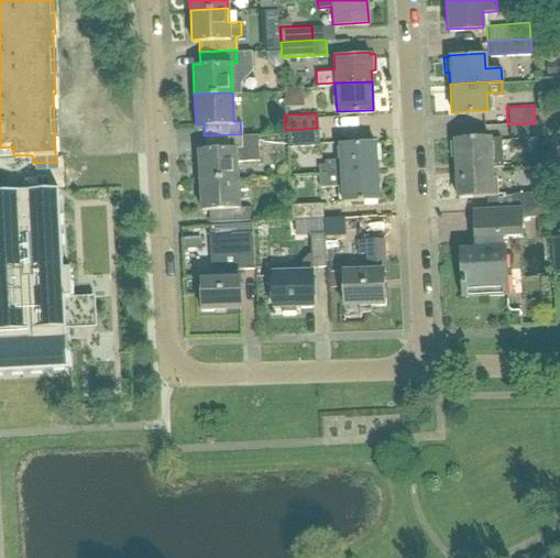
[(535,123),(507,124),(508,137),(536,134),(535,123)]
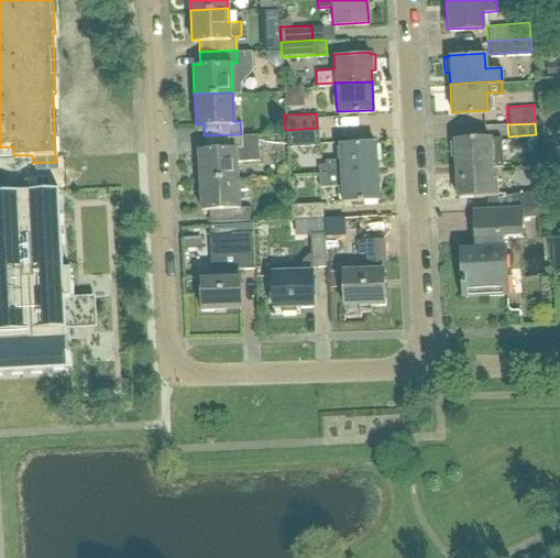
[(317,128),(285,130),(286,144),(318,143),(317,128)]
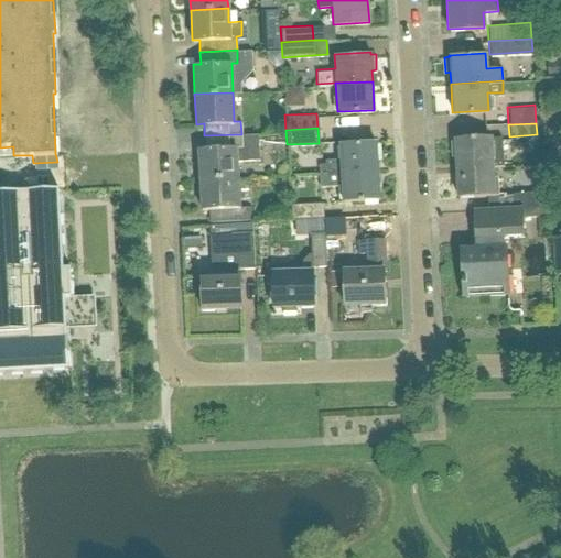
[(197,149),(198,178),(237,176),(236,159),(257,157),(256,133),(241,133),(241,134),(204,135),(205,148),(197,149)]
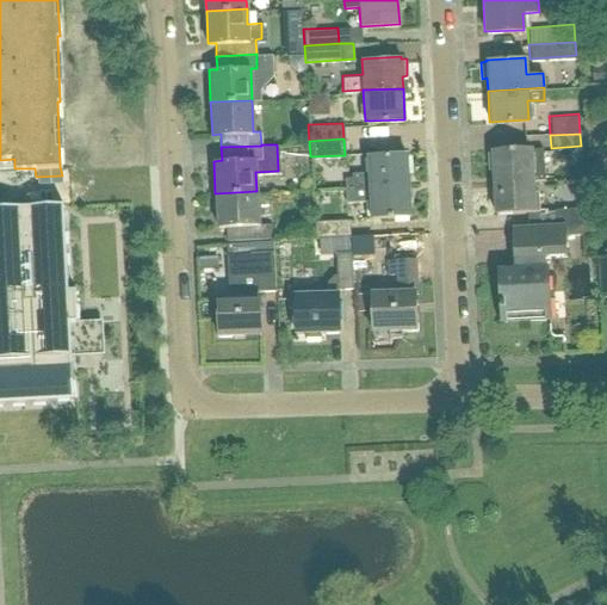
[(491,149),(493,180),(531,179),(543,178),(542,147),(491,149)]
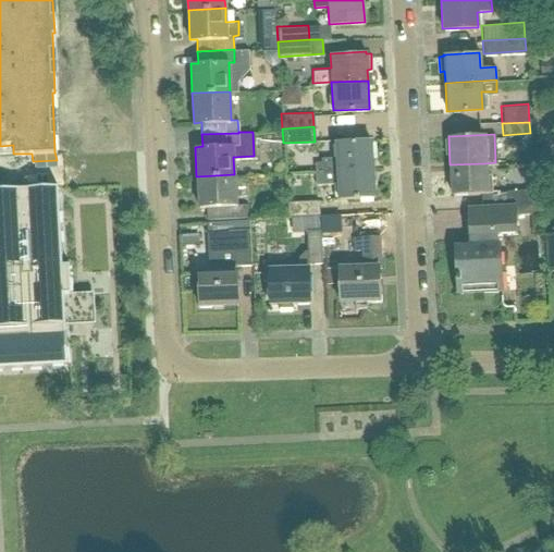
[(312,160),(312,170),(371,168),(370,138),(334,140),(335,155),(320,156),(320,160),(312,160)]
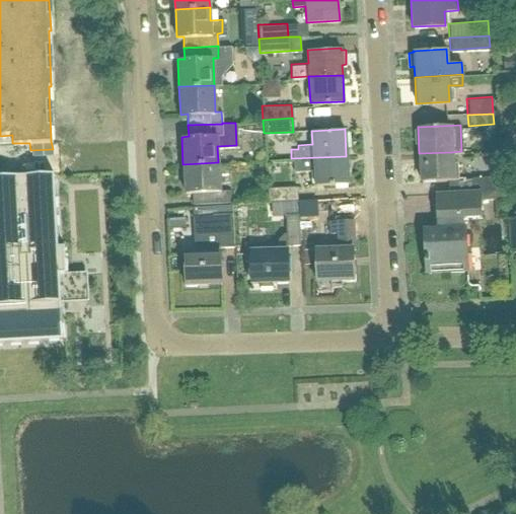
[(0,327),(56,324),(54,292),(61,292),(85,292),(85,271),(85,264),(64,265),(61,234),(55,235),(52,159),(38,158),(23,162),(15,163),(0,161),(0,145),(12,145),(12,143),(12,135),(0,136),(0,327)]
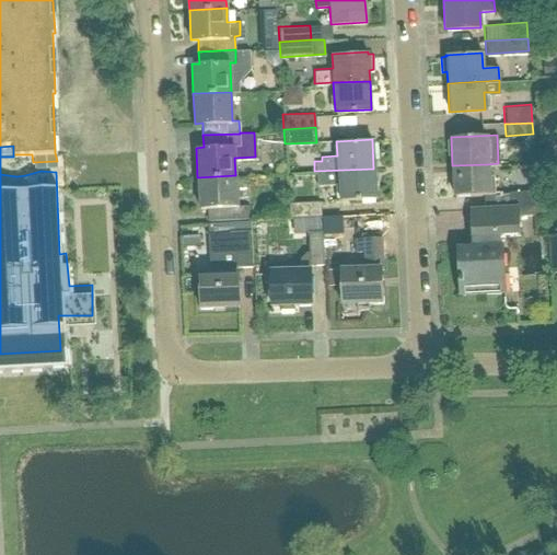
[(488,175),(487,164),(452,165),(453,194),(494,192),(492,175),(488,175)]
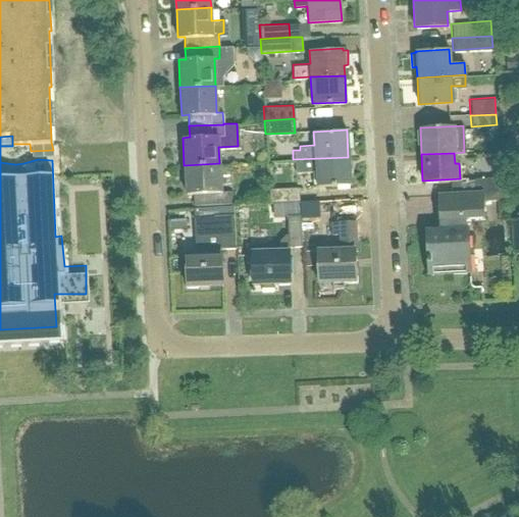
[(294,170),(315,169),(316,185),(350,184),(348,157),(293,159),(294,170)]
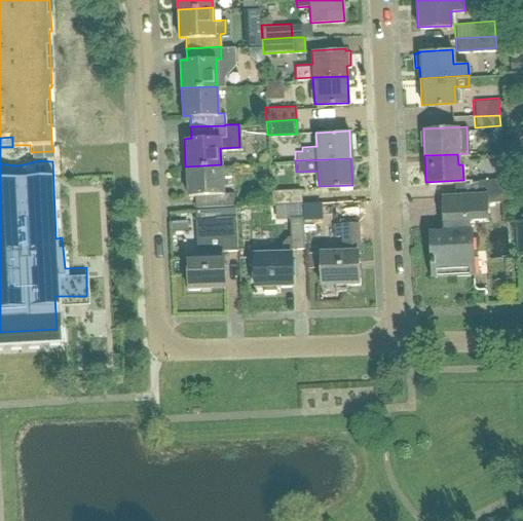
[(221,164),(185,166),(187,194),(193,193),(194,206),(232,203),(232,191),(222,192),(221,164)]
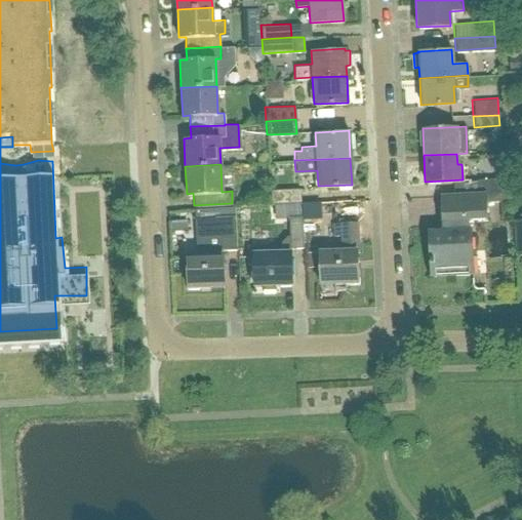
[(478,191),(503,190),(502,175),(477,177),(478,191)]
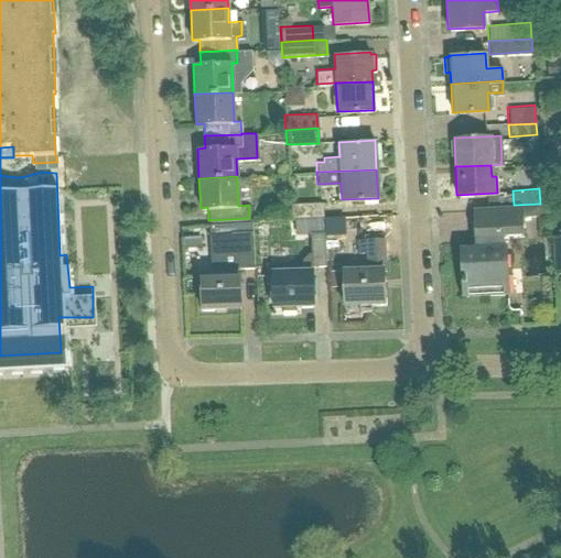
[(290,218),(323,216),(322,200),(290,203),(290,218)]
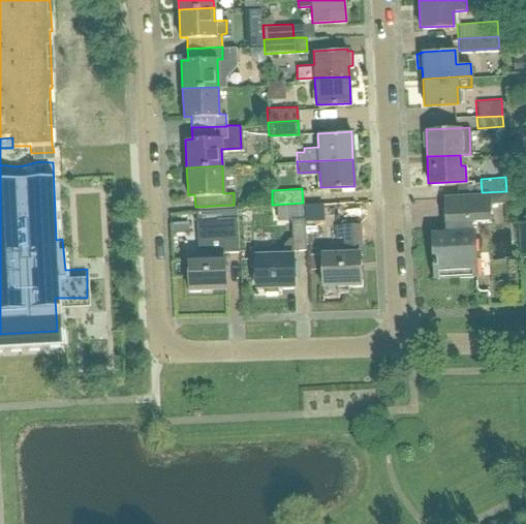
[(506,191),(482,192),(453,194),(455,232),(431,233),(433,276),(475,274),(473,232),(472,232),(471,222),(490,221),(489,202),(507,201),(506,191)]
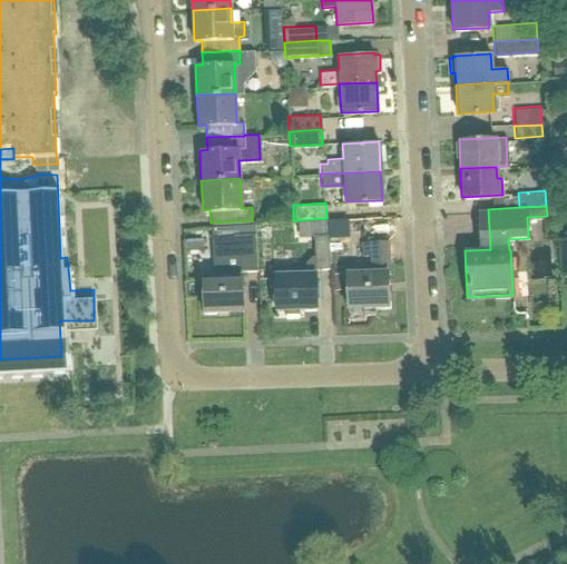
[(326,219),(311,219),(313,268),(329,267),(326,219)]
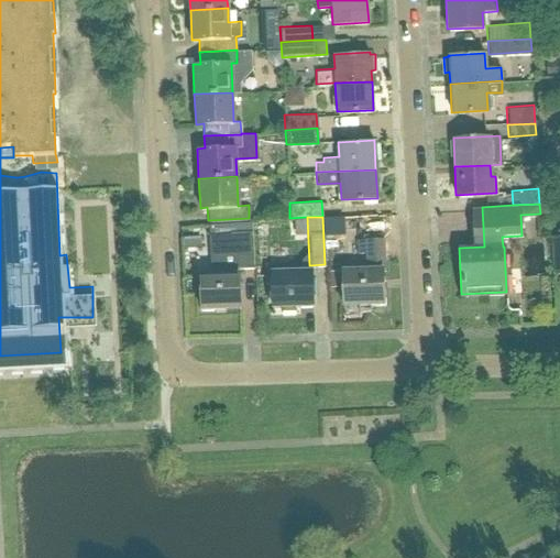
[(240,307),(239,272),(239,267),(253,266),(252,230),(230,231),(230,233),(208,234),(210,270),(215,270),(215,272),(199,273),(200,308),(240,307)]
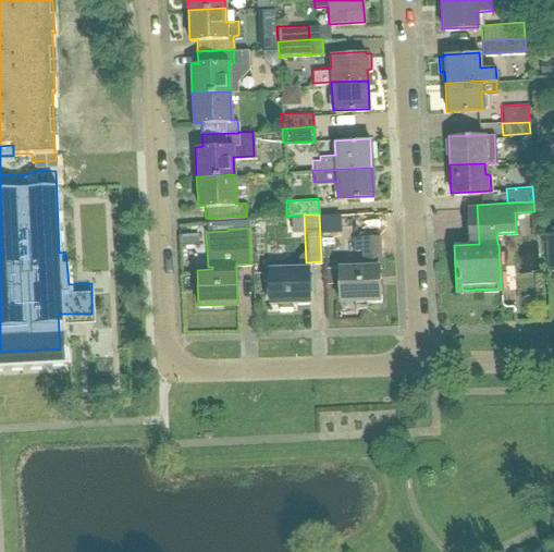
[(339,301),(379,298),(378,266),(380,266),(379,234),(352,235),(352,248),(361,248),(361,265),(337,266),(339,301)]
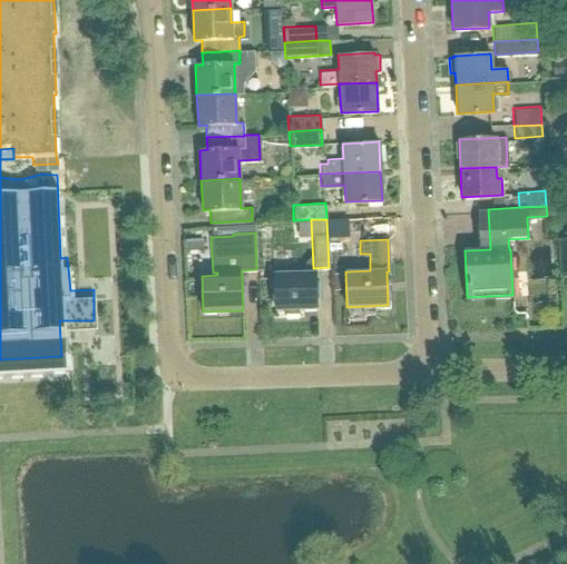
[(314,273),(305,273),(305,264),(267,265),(269,283),(274,283),(275,308),(315,307),(314,273)]
